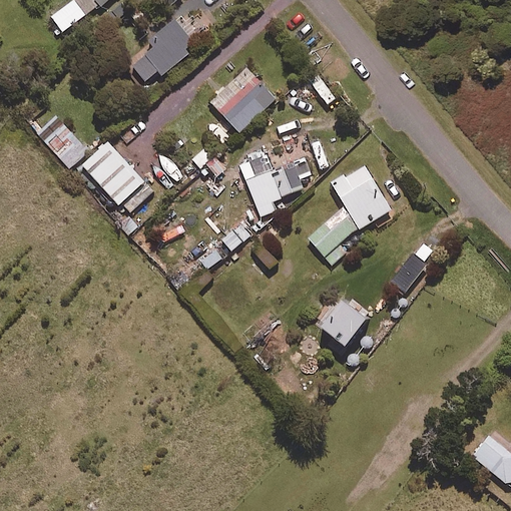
[(96,7),(91,0),(73,0),(50,16),(61,31),(96,7)]
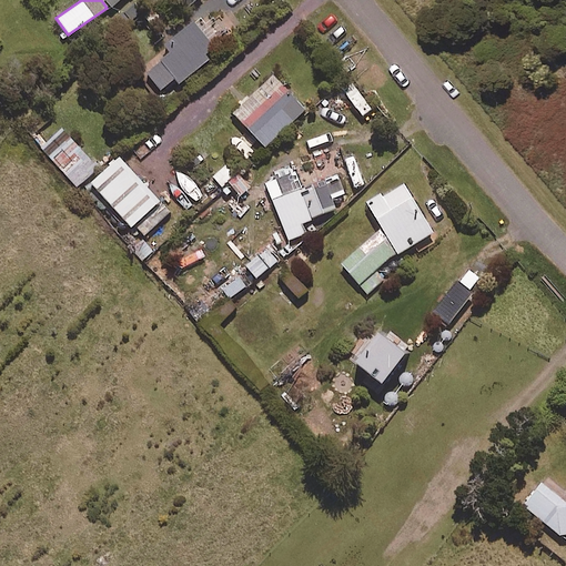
[(218,53),(194,23),(165,47),(171,53),(147,72),(164,95),(218,53)]
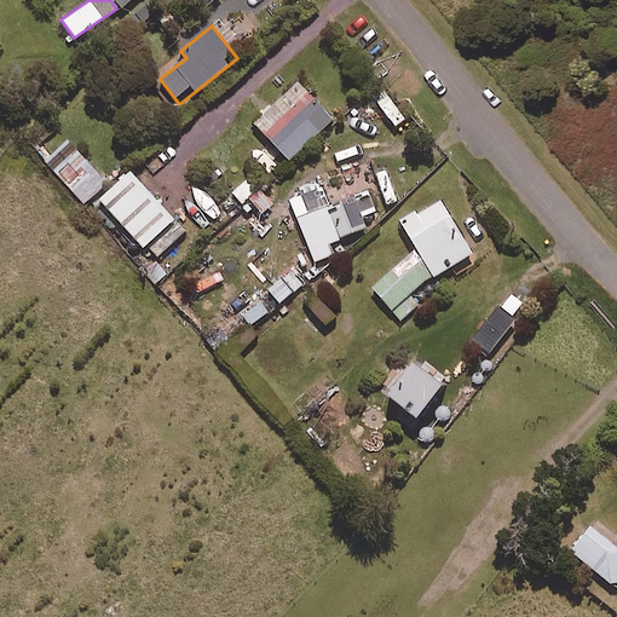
[(333,119),(299,81),(254,124),(288,160),(333,119)]
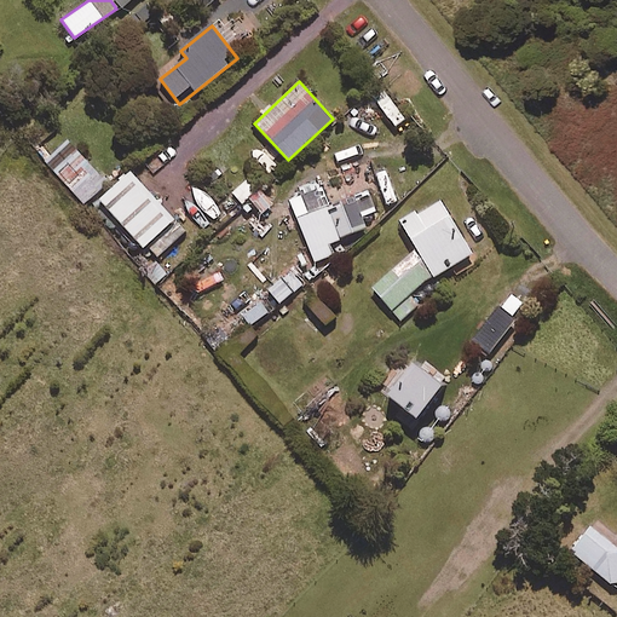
[(105,183),(67,140),(45,161),(84,203),(105,183)]
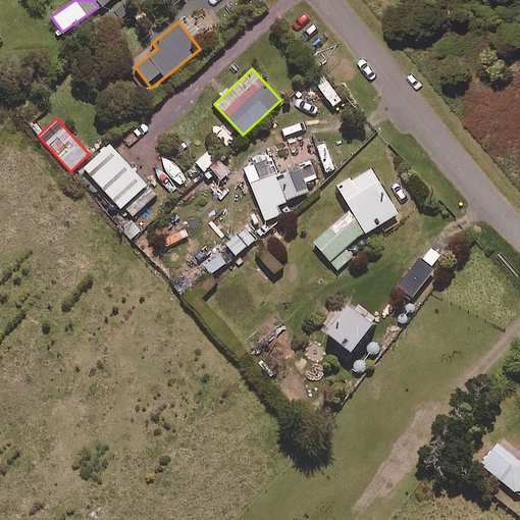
[(154,196),(109,145),(84,168),(128,218),(154,196)]
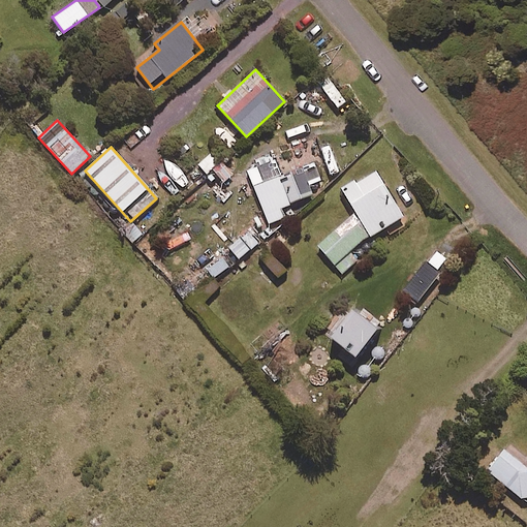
[(196,163),(207,175),(211,172),(222,184),(234,174),(211,150),(196,163)]
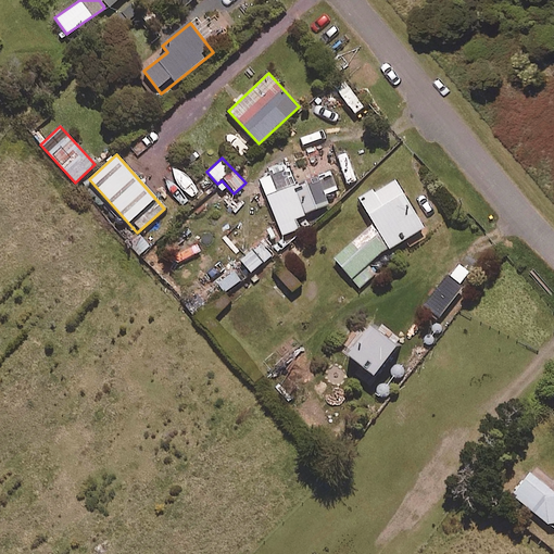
[(296,187),(285,160),(269,166),(273,174),(260,179),(282,235),(298,228),(294,218),(328,204),(324,196),(338,189),(330,172),(296,187)]
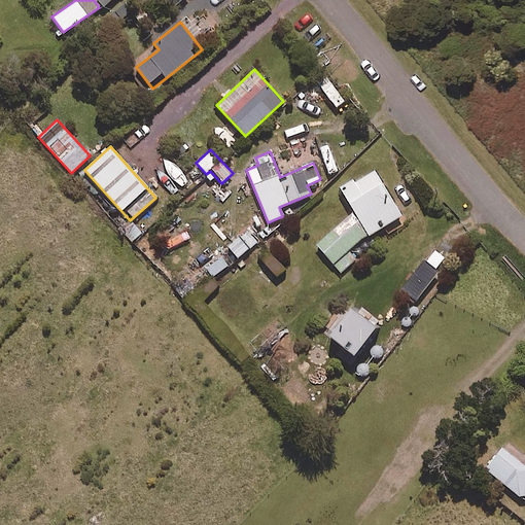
[(368,234),(369,237),(403,217),(374,169),(341,188),(353,210),(314,245),(339,274),(356,257),(350,250),(368,234)]
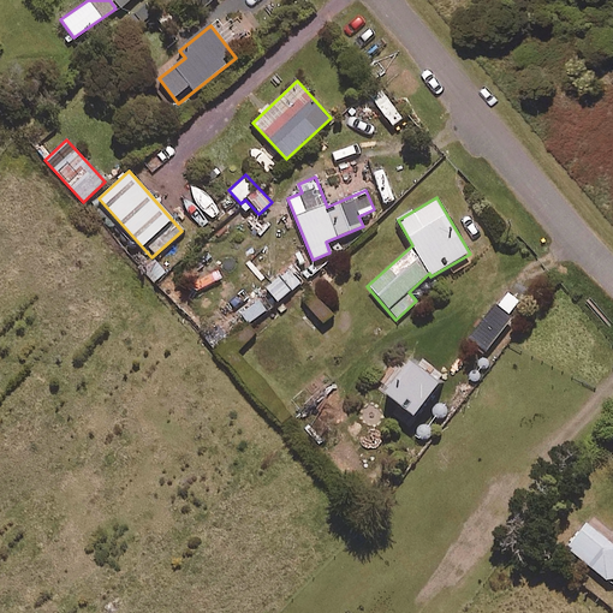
[(168,273),(156,260),(141,274),(154,287),(168,273)]
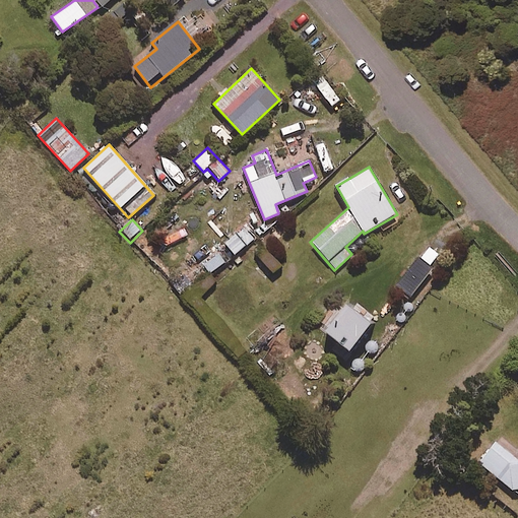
[(517,460),(496,443),(478,463),(508,489),(517,488),(517,460)]
